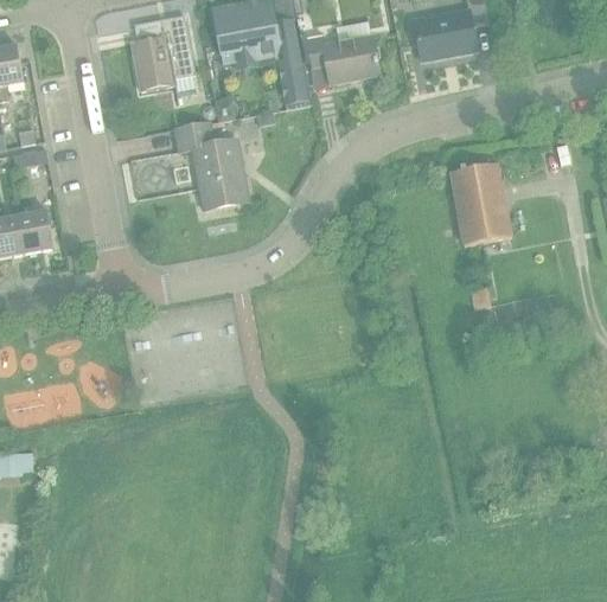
[(263,0),(211,10),(221,57),(232,55),(236,75),(256,70),(256,69),(281,64),(282,69),(279,70),(281,81),(285,81),(286,90),(283,90),(286,102),(288,102),(291,111),(308,108),(292,20),(275,24),(275,23),(270,0),(263,0)]
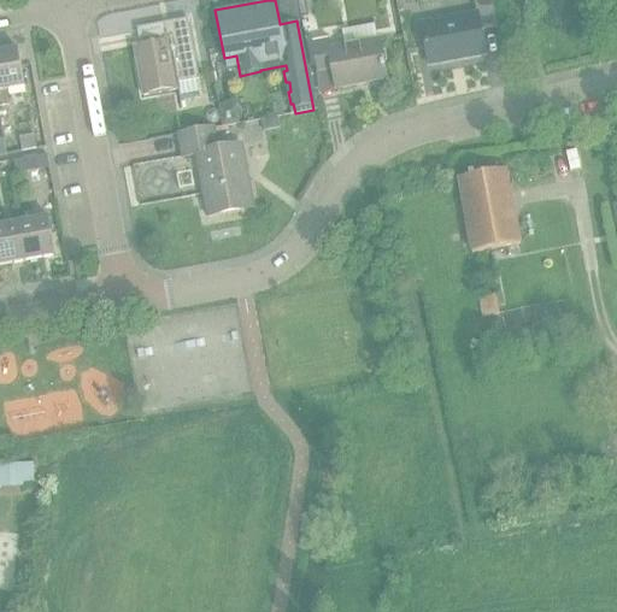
[(497,24),(492,0),(475,0),(476,10),(422,21),(429,60),(485,51),(481,27),(497,24)]
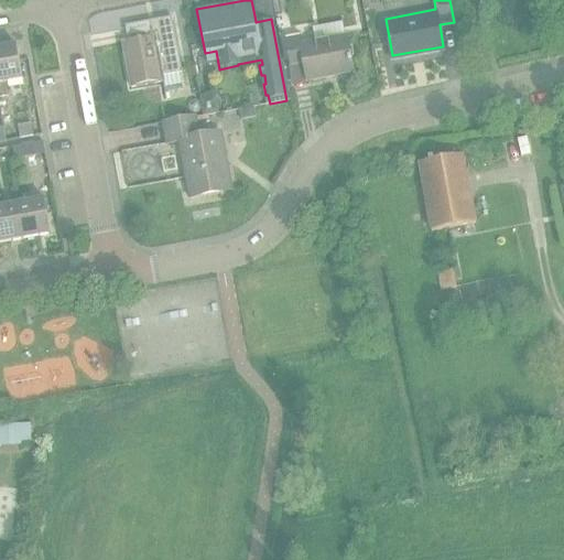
[(183,11),(173,13),(175,24),(185,23),(183,11)]
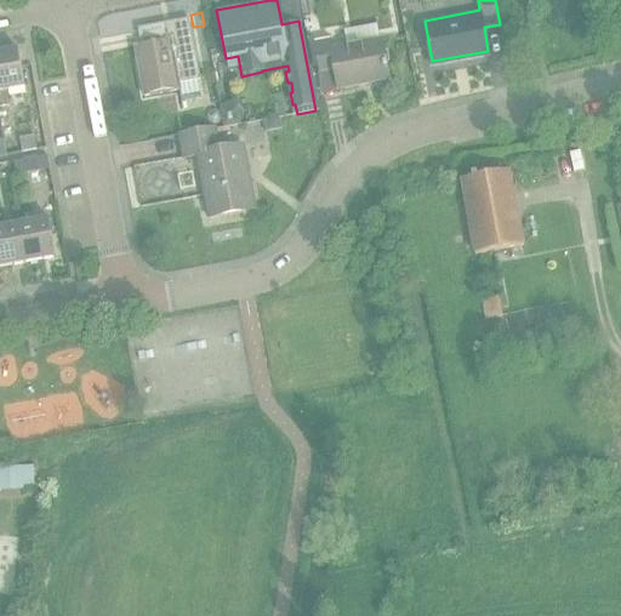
[(199,77),(188,16),(137,26),(142,55),(136,56),(143,92),(178,86),(177,80),(199,77)]
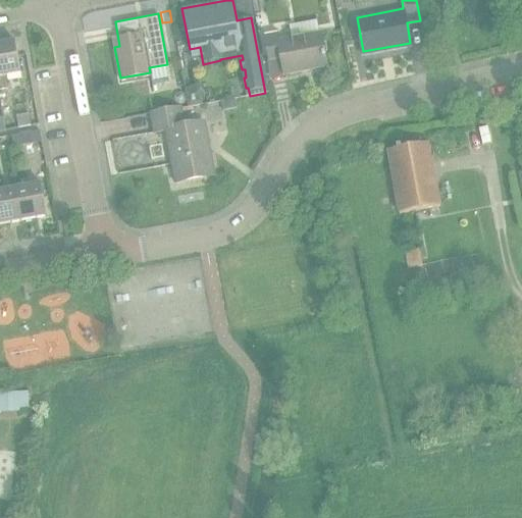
[(326,63),(320,31),(279,39),(277,31),(264,33),(268,57),(280,54),(284,71),(326,63)]
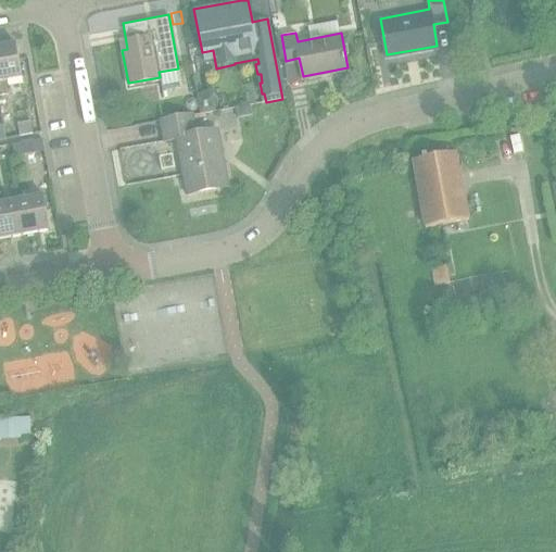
[(0,92),(8,91),(7,78),(21,76),(14,41),(0,44),(0,92)]
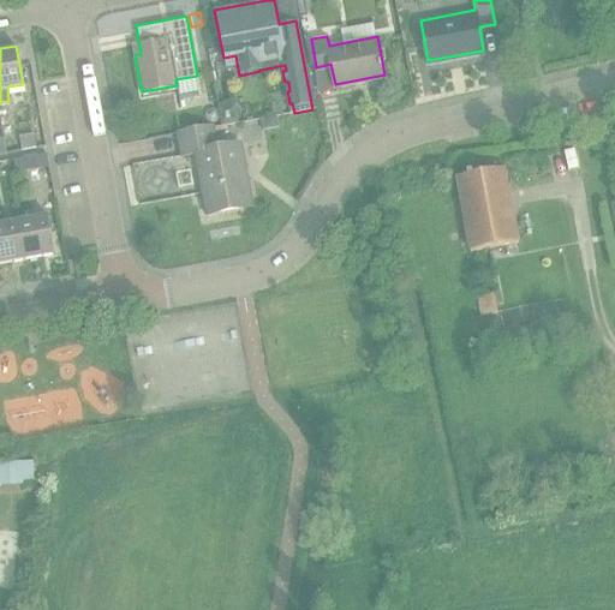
[(231,97),(220,107),(232,119),(243,108),(231,97)]
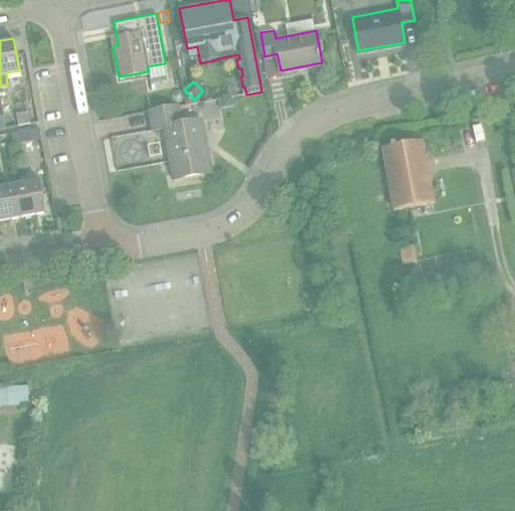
[(174,91),(171,94),(172,99),(176,101),(180,100),(182,97),(182,93),(178,90),(174,91)]
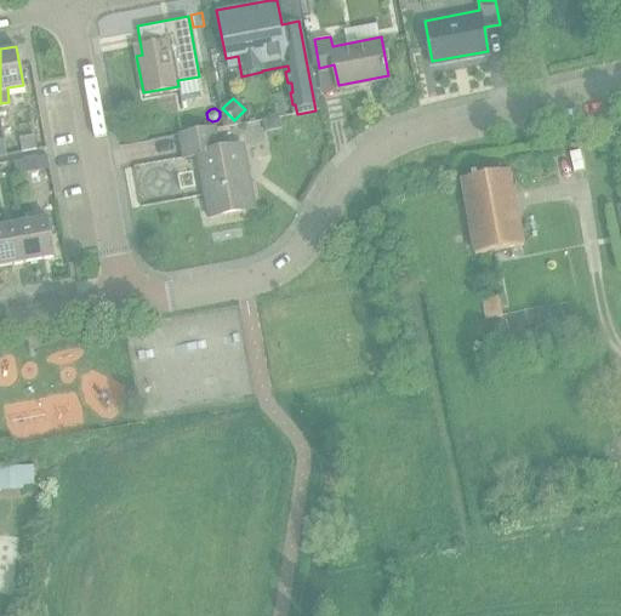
[(265,127),(281,124),(279,114),(262,117),(265,127)]
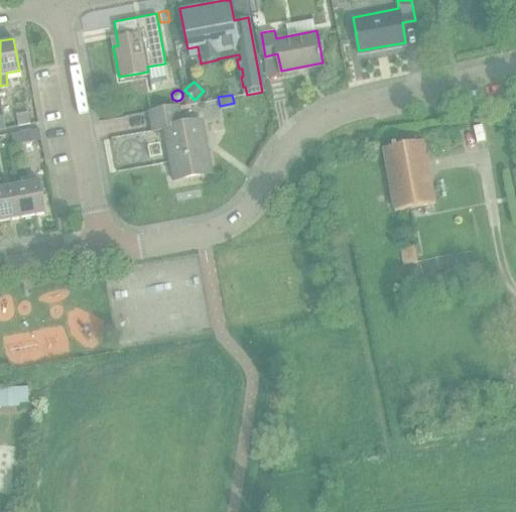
[(202,118),(181,122),(178,104),(148,110),(151,129),(163,127),(173,179),(211,172),(202,118)]
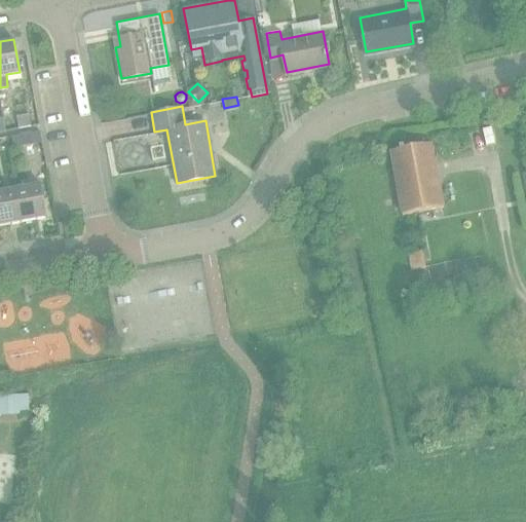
[(15,114),(17,126),(29,124),(27,112),(15,114)]
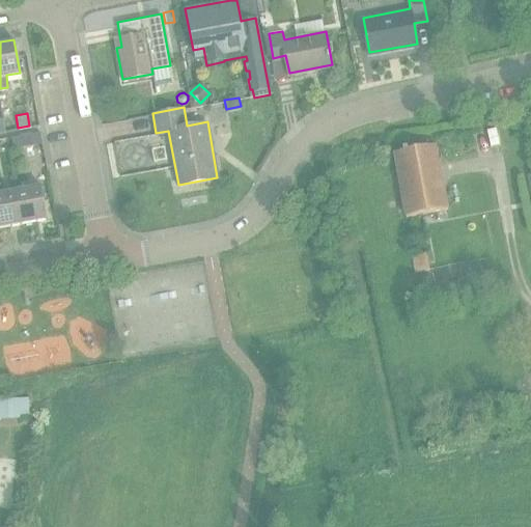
[(19,134),(21,145),(32,143),(30,132),(19,134)]
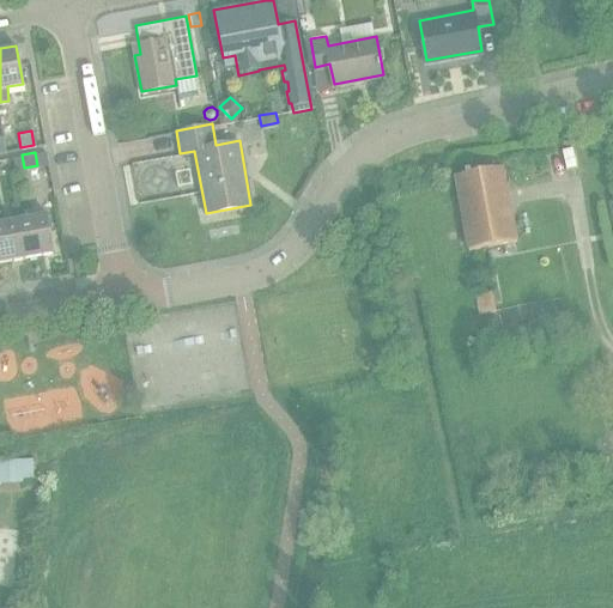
[(516,238),(503,164),(454,172),(468,247),(516,238)]
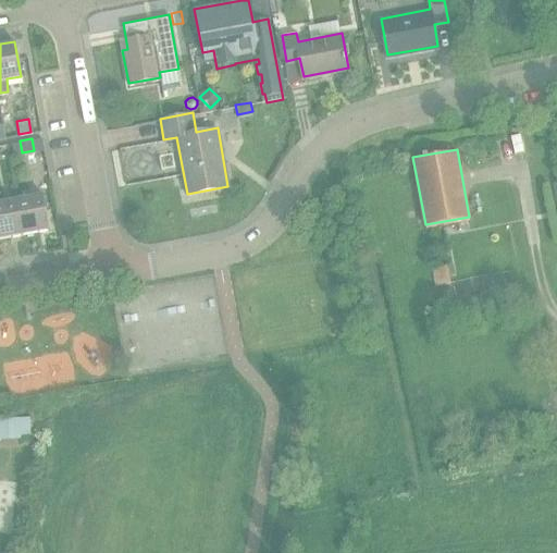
[(502,192),(483,195),(485,206),(504,203),(502,192)]
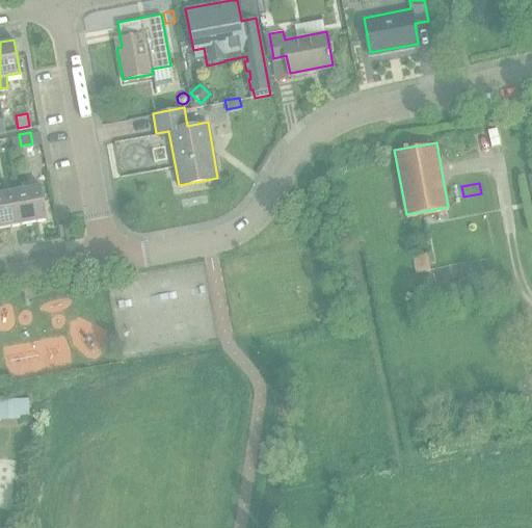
[(14,190),(20,222),(46,217),(41,185),(14,190)]
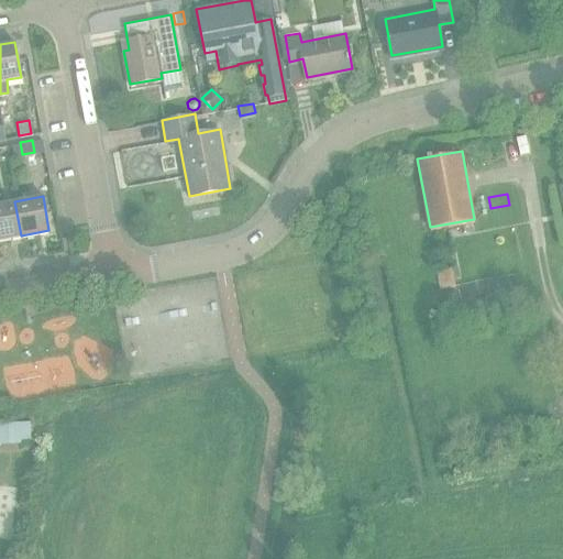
[(0,239),(21,236),(14,201),(0,204),(0,239)]
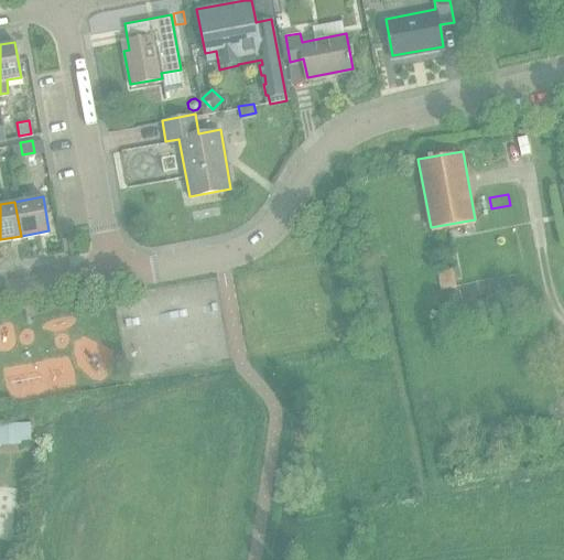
[(437,269),(440,287),(456,284),(453,267),(437,269)]
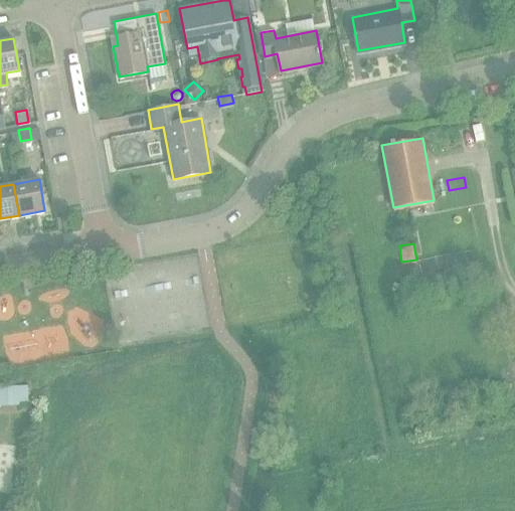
[(417,266),(407,268),(410,281),(419,279),(417,266)]
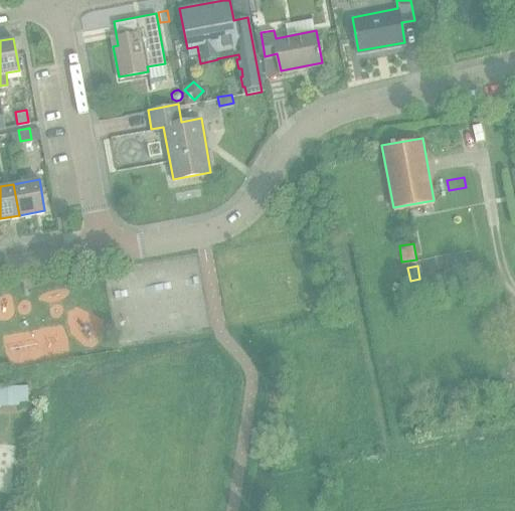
[(27,383),(0,384),(0,402),(19,402),(18,397),(28,397),(27,383)]
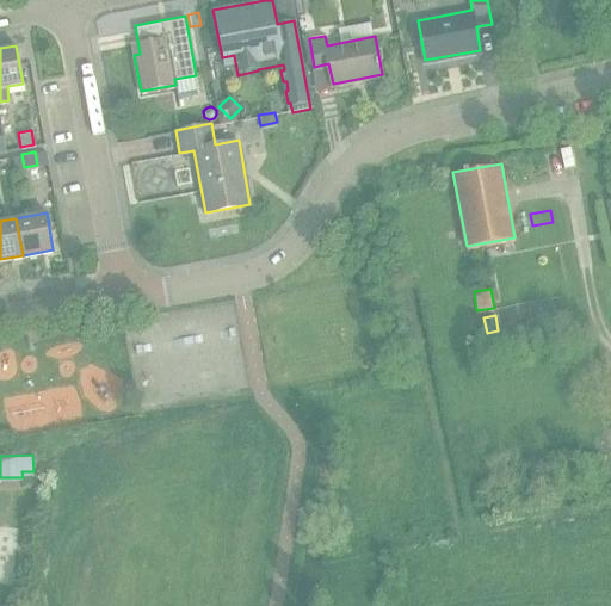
[(610,514),(609,506),(599,507),(602,523),(610,520),(610,514)]
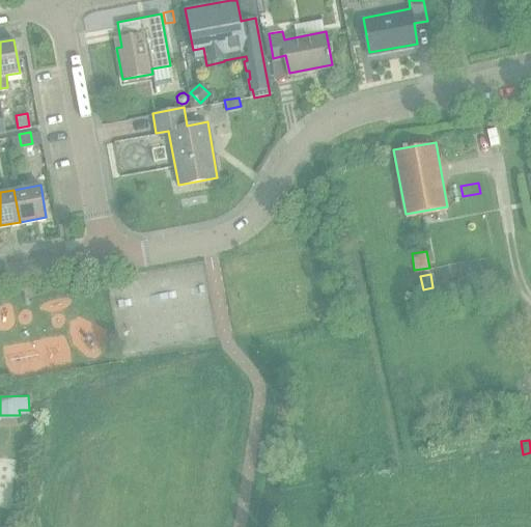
[(498,451),(488,453),(492,466),(500,465),(498,451)]
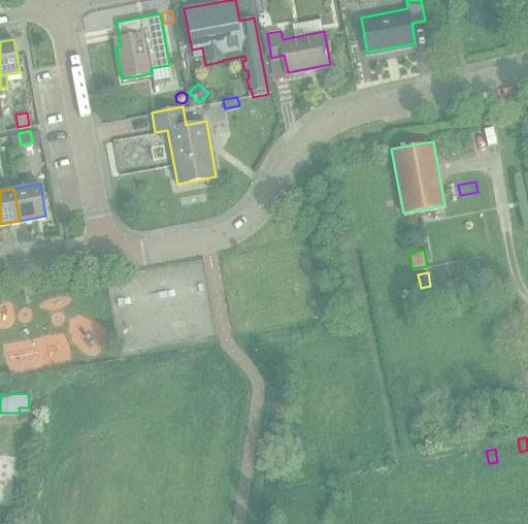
[(486,451),(477,452),(480,465),(489,463),(486,451)]
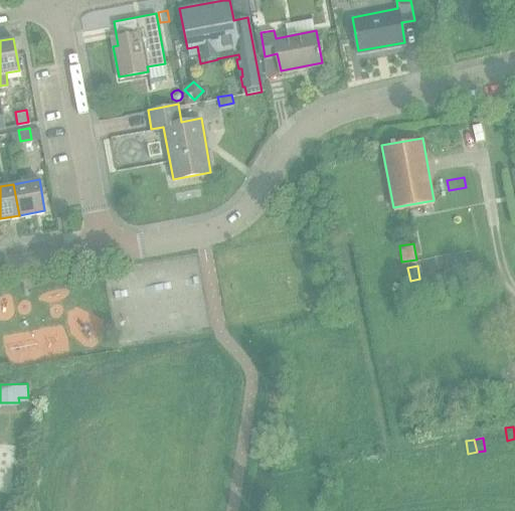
[(436,447),(426,448),(430,461),(438,459),(436,447)]
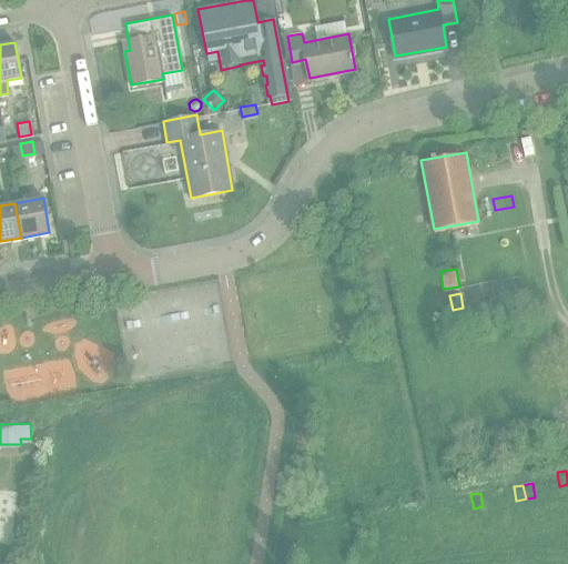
[(470,494),(462,496),(464,511),(474,509),(470,494)]
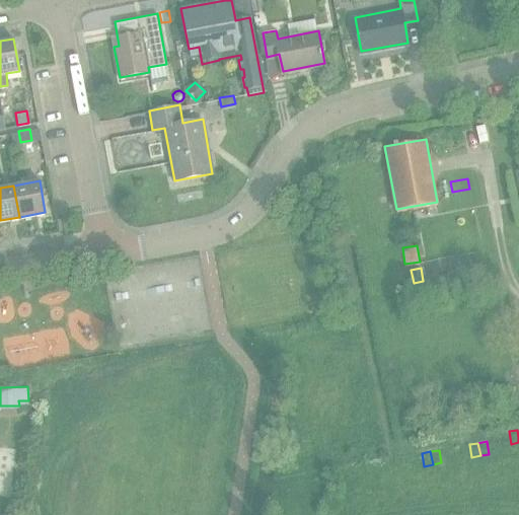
[(397,452),(388,453),(390,466),(399,464),(397,452)]
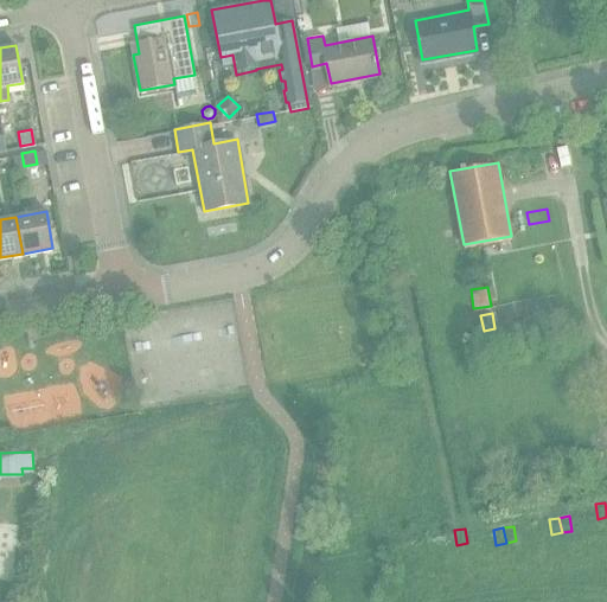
[(454,530),(443,532),(447,546),(457,545),(454,530)]
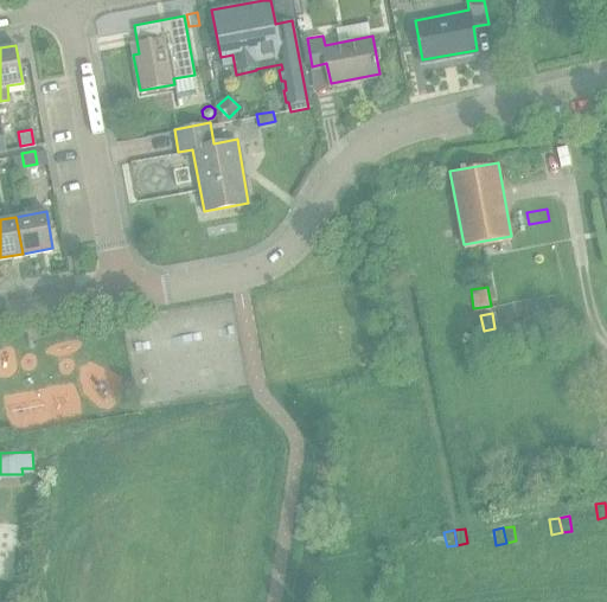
[(378,545),(368,546),(370,562),(381,559),(378,545)]
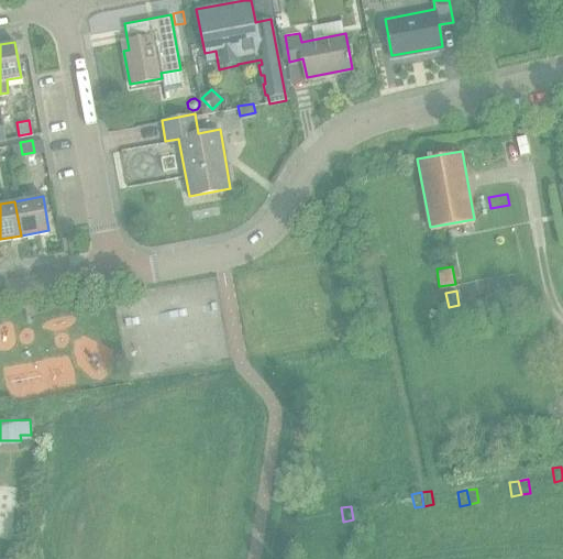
[(341,507),(331,510),(334,524),(343,522),(341,507)]
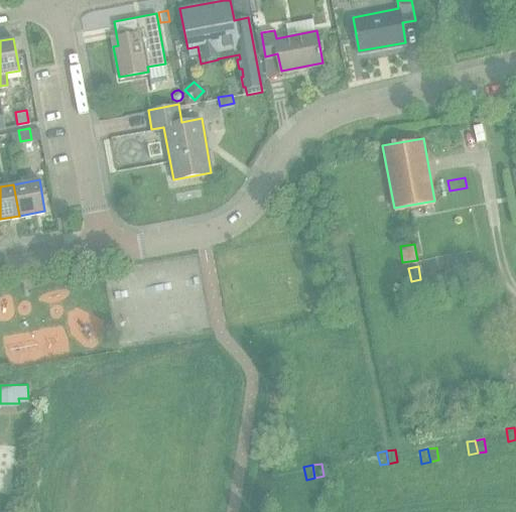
[(397,511),(395,499),(374,503),(375,511),(397,511)]
